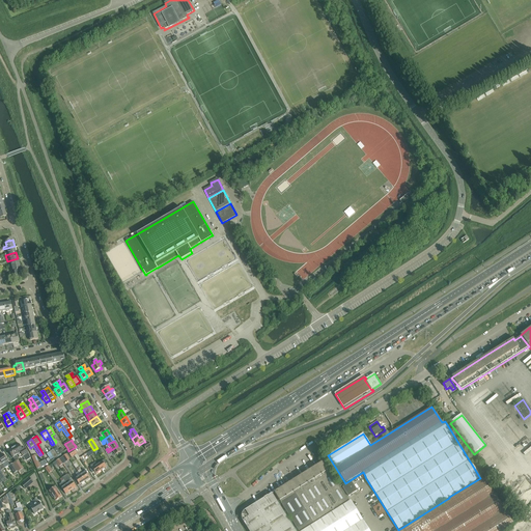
[(16,446),(14,447),(18,454),(21,453),(23,457),(24,456),(27,462),(30,458),(29,454),(25,448),(23,450),(19,444),(17,446),(16,446)]
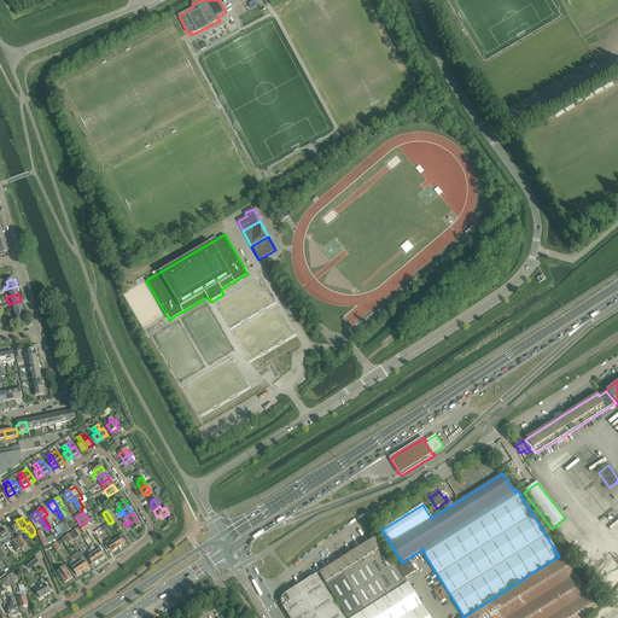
[(136,519),(126,526),(128,530),(130,528),(129,526),(130,525),(134,530),(141,526),(136,519)]
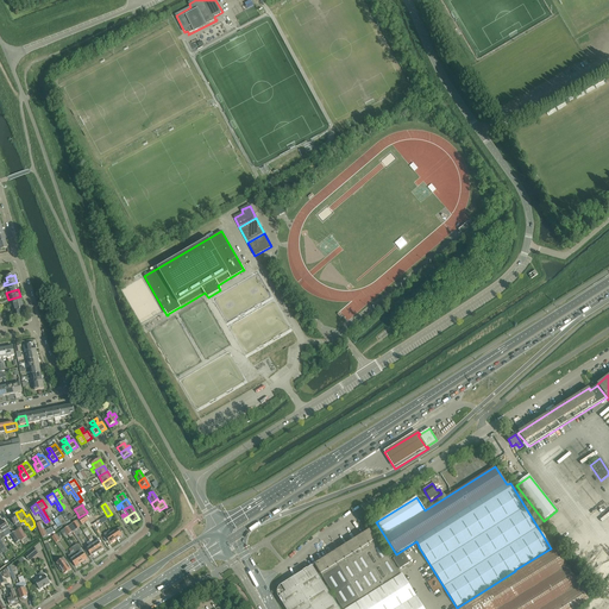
[(20,521),(16,513),(12,515),(13,515),(10,518),(14,526),(18,529),(22,527),(18,523),(20,521)]
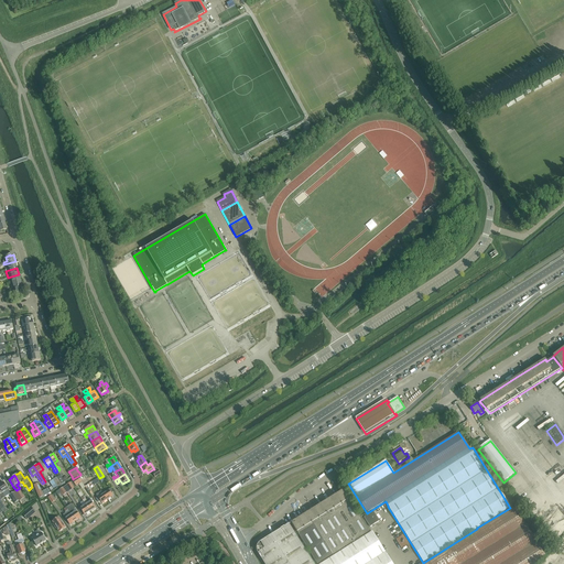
[(0,484),(0,489),(4,498),(11,494),(8,490),(3,483),(0,485),(0,484)]
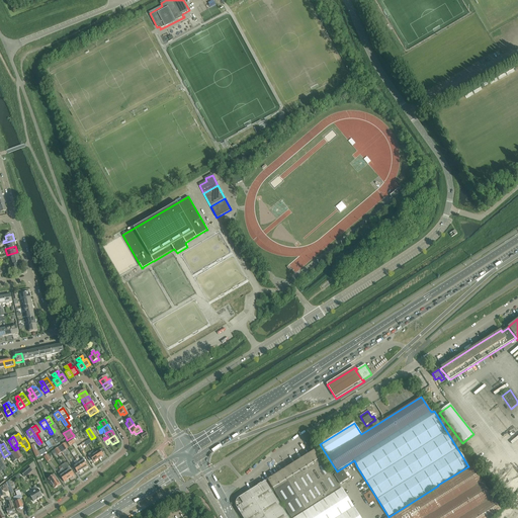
[(58,448),(62,453),(68,448),(65,443),(58,448)]
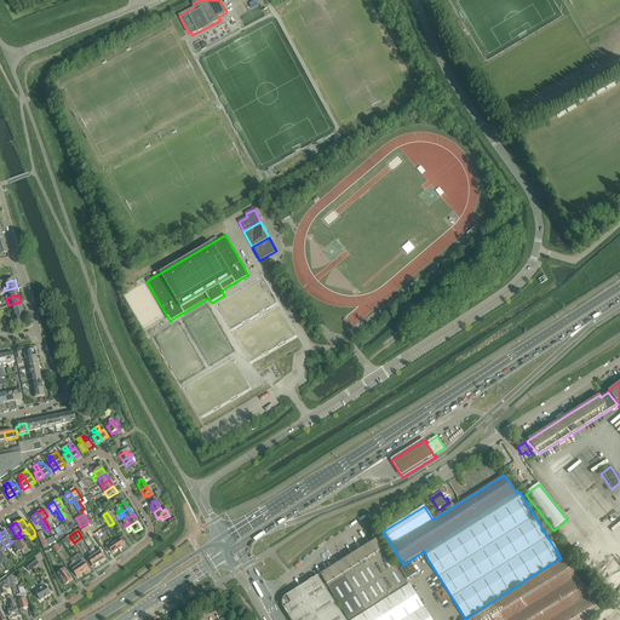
[(27,547),(21,538),(16,543),(22,551),(27,547)]
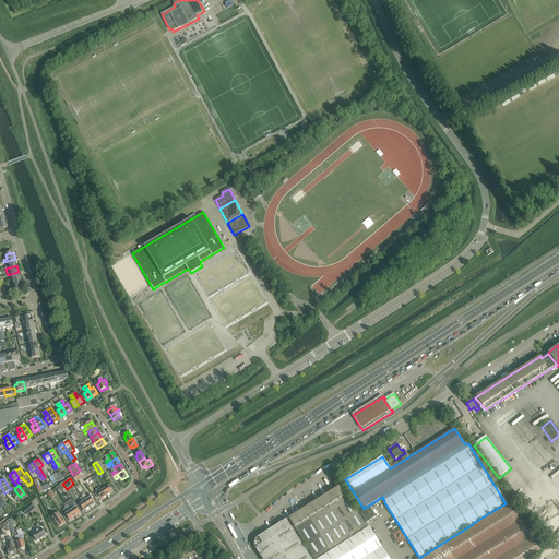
[(110,485),(103,490),(106,496),(111,491),(110,489),(111,488),(110,485)]
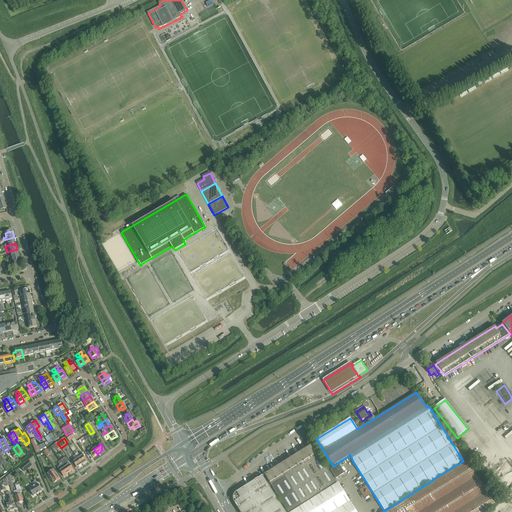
[(312,445),(305,449),(330,488),(337,484),(312,445)]
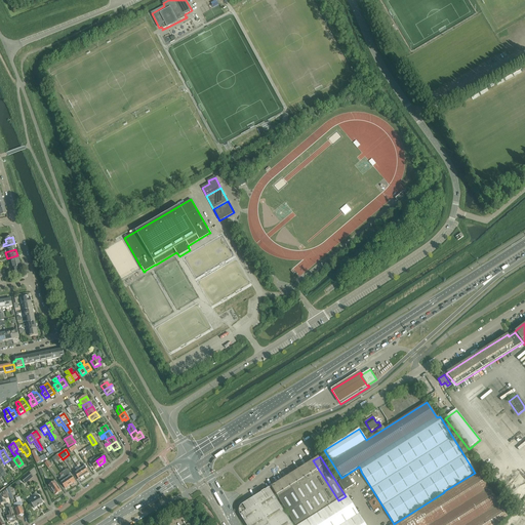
[(99,466),(96,460),(89,465),(91,468),(93,467),(95,469),(99,466)]
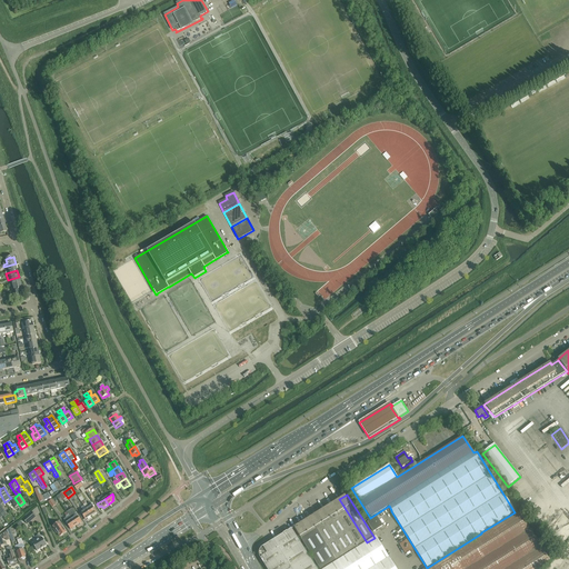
[(339,499),(331,505),(359,548),(367,542),(339,499)]
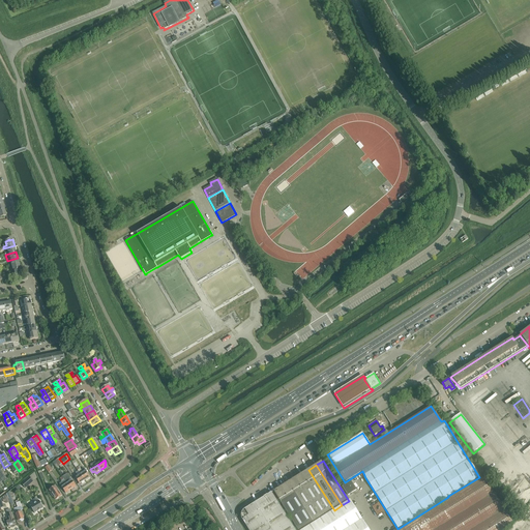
[(83,473),(81,475),(85,481),(90,477),(84,469),(81,471),(83,473)]
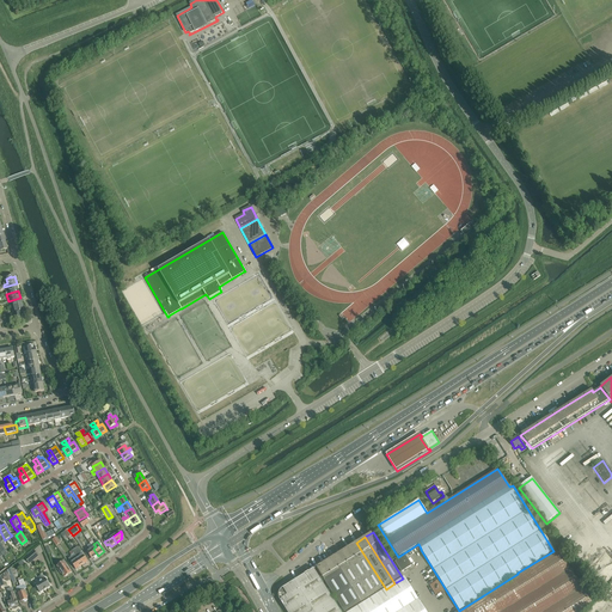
[(356,543),(349,548),(378,594),(386,589),(356,543)]
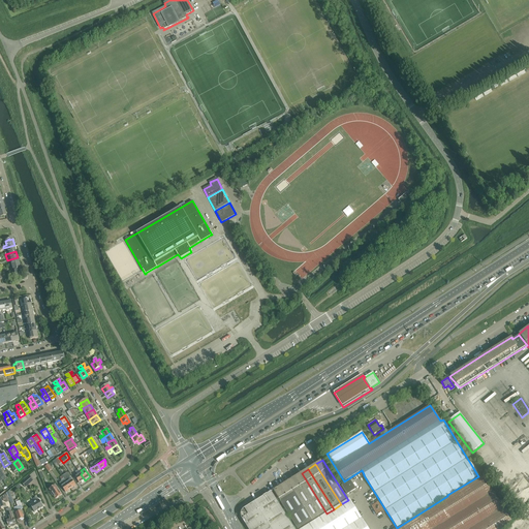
[(85,480),(81,474),(78,475),(76,473),(73,474),(80,484),(85,480)]
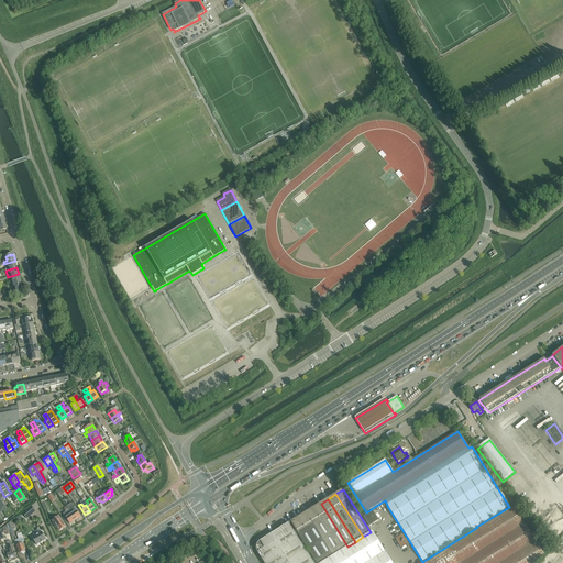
[(321,504),(313,508),(340,551),(348,547),(321,504)]
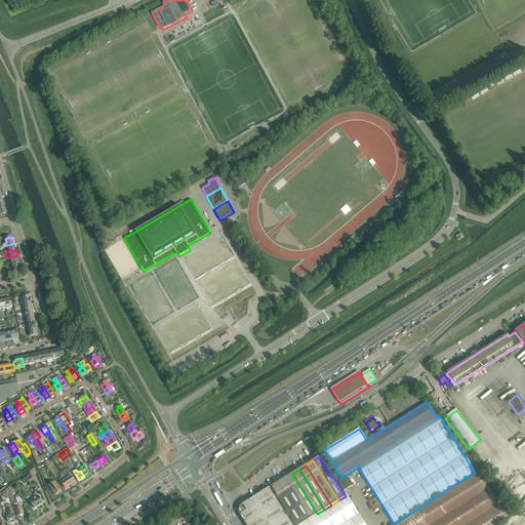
[(29,473),(22,480),(25,484),(33,478),(29,473)]
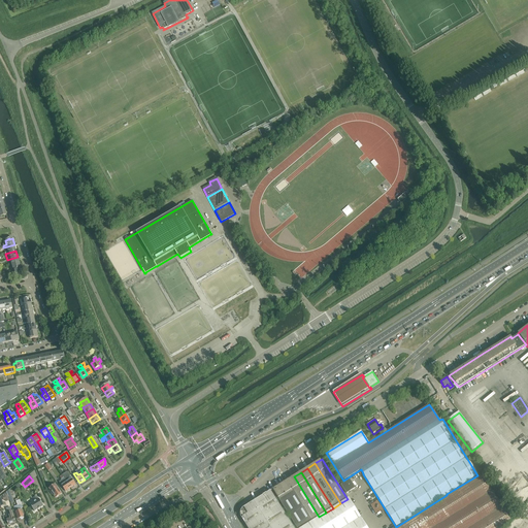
[(397,527),(504,527),(510,522),(482,475),(397,527)]
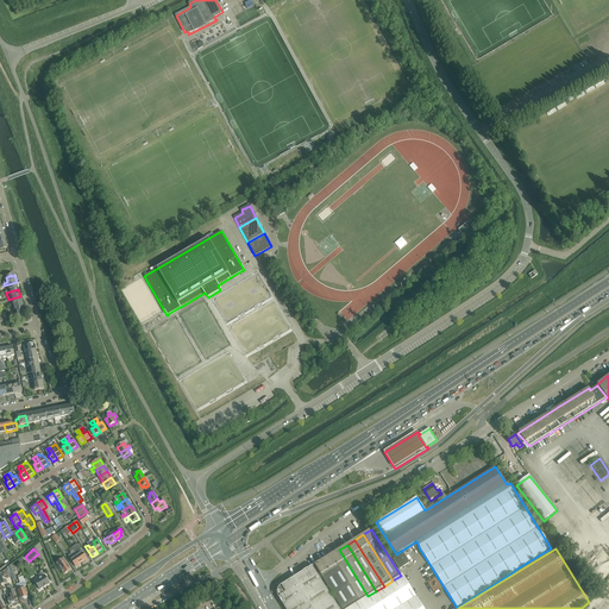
[(81,550),(75,553),(81,564),(87,559),(81,550)]
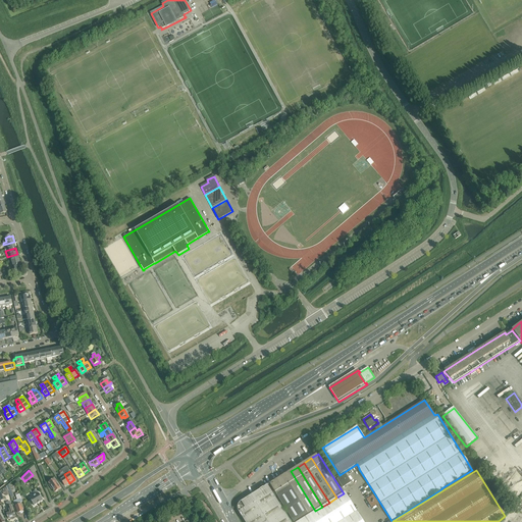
[(291,471),(283,476),(309,515),(315,511),(291,471)]
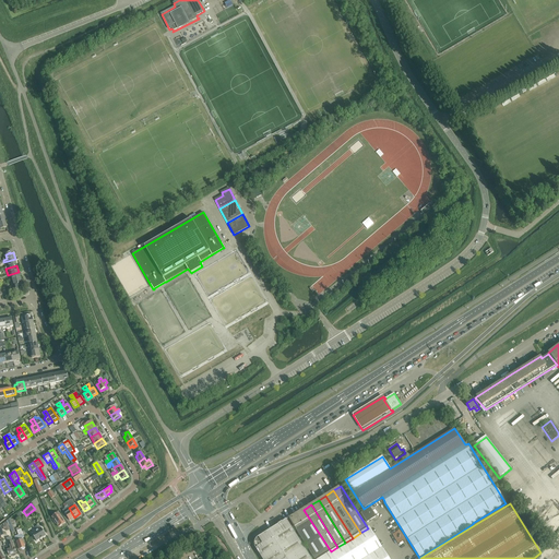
[(69,508),(68,507),(62,511),(69,521),(74,518),(69,508)]
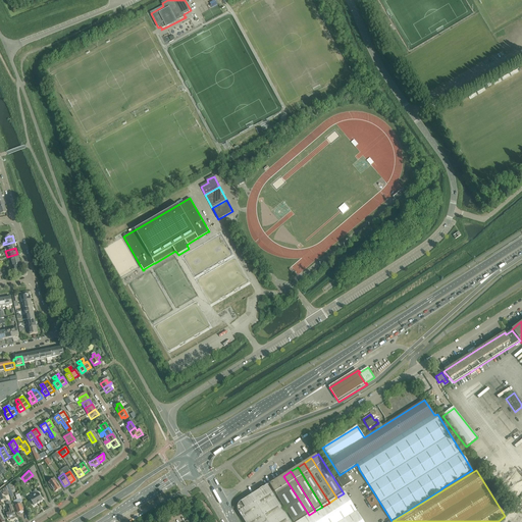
[(336,479),(343,488),(352,482),(346,474),(336,479)]
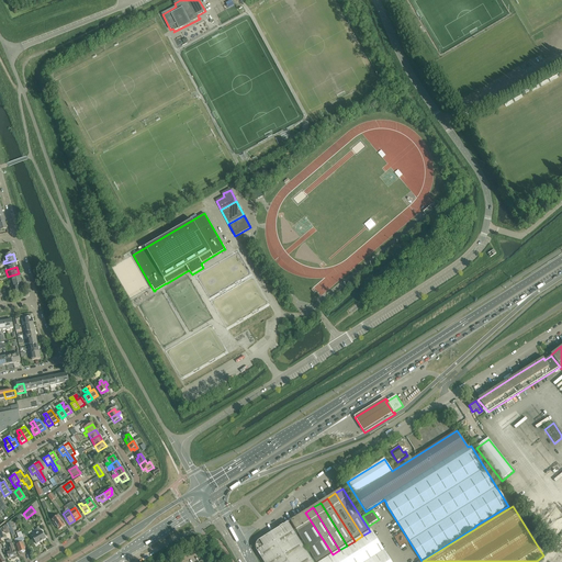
[(305,513),(290,521),(315,561),(321,561),(333,554),(305,513)]
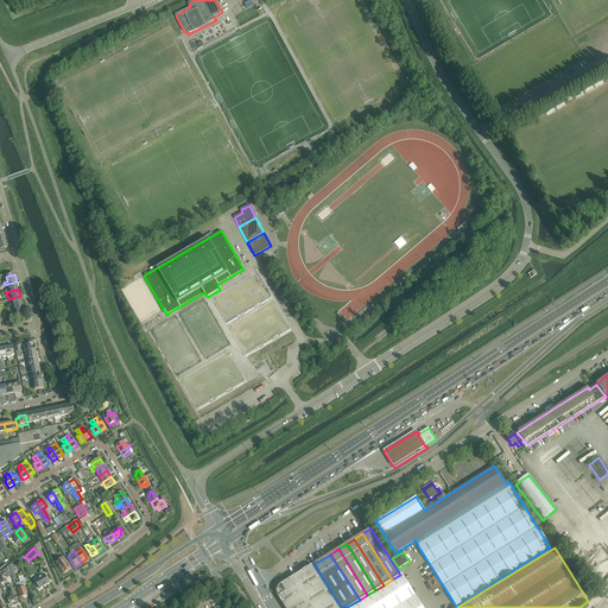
[(63,558),(57,563),(58,565),(57,565),(61,570),(64,574),(71,569),(63,558)]
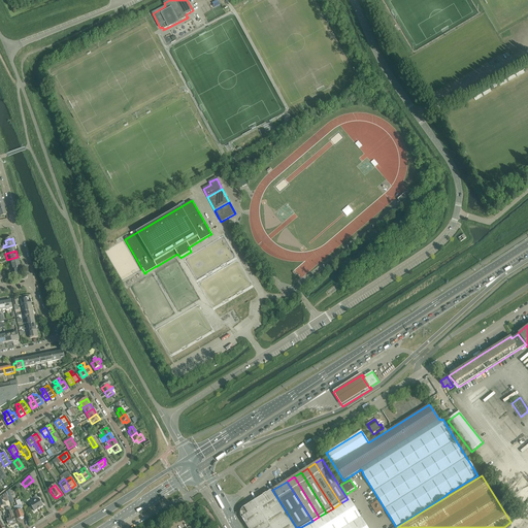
[(241,515),(242,518),(241,519),(248,527),(293,527),(270,491),(244,508),(242,512),(241,515)]
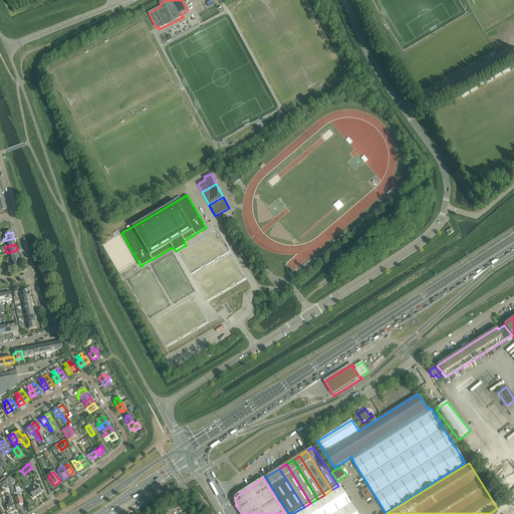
[(34,488),(29,491),(33,498),(42,493),(38,486),(37,487),(35,483),(32,485),(34,488)]
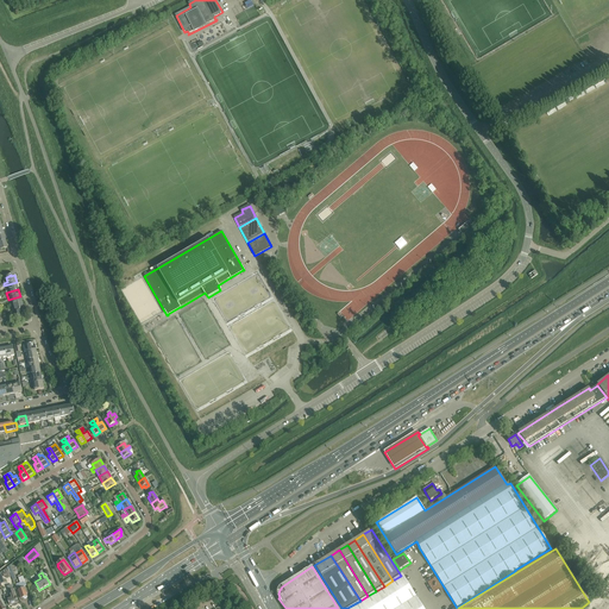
[(422,608),(402,575),(347,608),(422,608)]
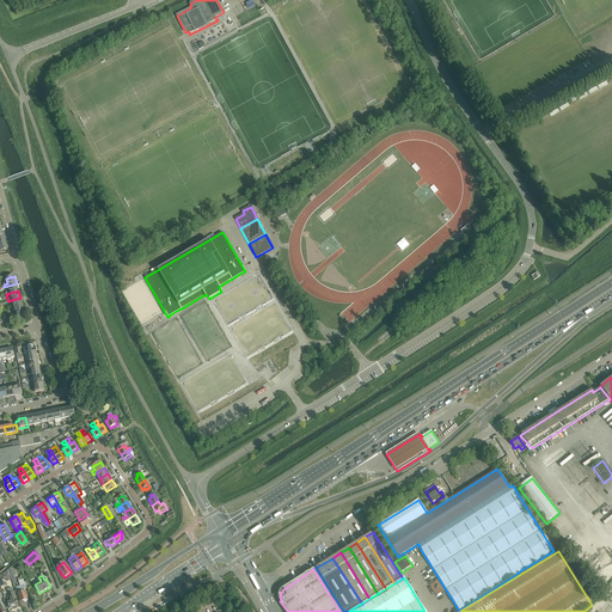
[(23,580),(19,582),(20,587),(17,588),(17,591),(22,603),(24,601),(24,603),(26,601),(26,600),(28,600),(24,589),(26,588),(25,583),(24,583),(23,580)]
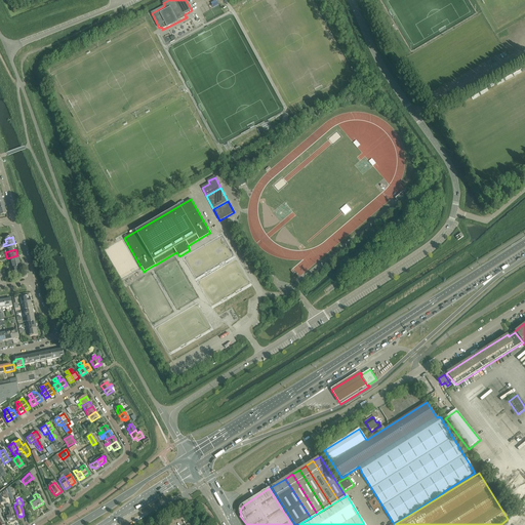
[(8,523),(11,522),(11,523),(12,523),(14,523),(15,522),(14,520),(15,520),(13,515),(12,511),(11,511),(9,505),(6,507),(9,514),(5,515),(6,517),(8,523)]
